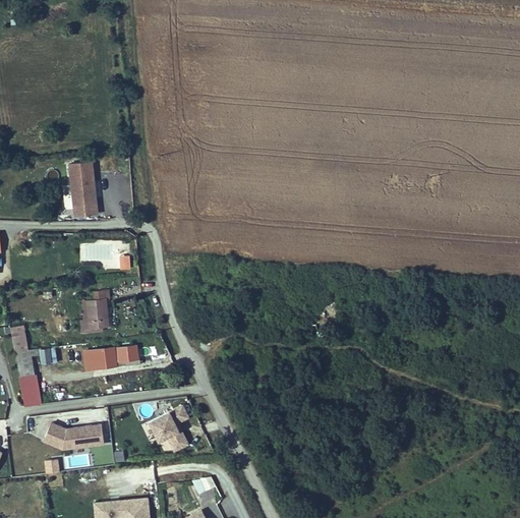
[(92,162),(68,165),(74,218),(98,215),(92,162)]
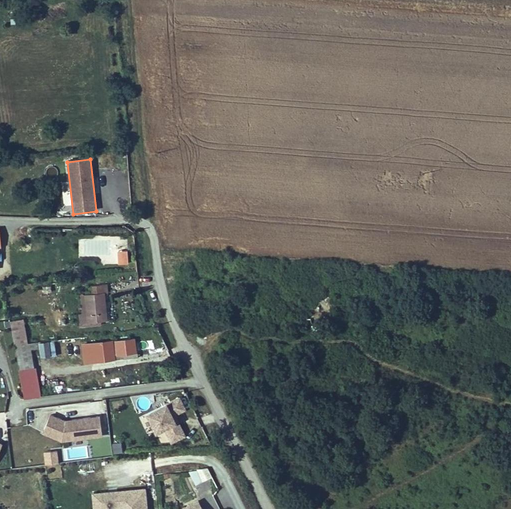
[(128,258),(127,251),(118,251),(119,259),(128,258)]
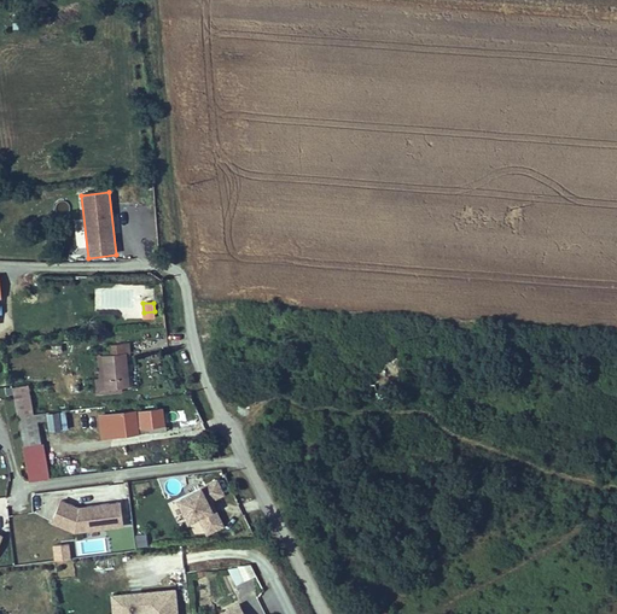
[(105,387),(117,386),(128,385),(123,352),(129,351),(128,341),(103,344),(103,349),(92,350),(95,379),(95,380),(104,379),(105,387)]
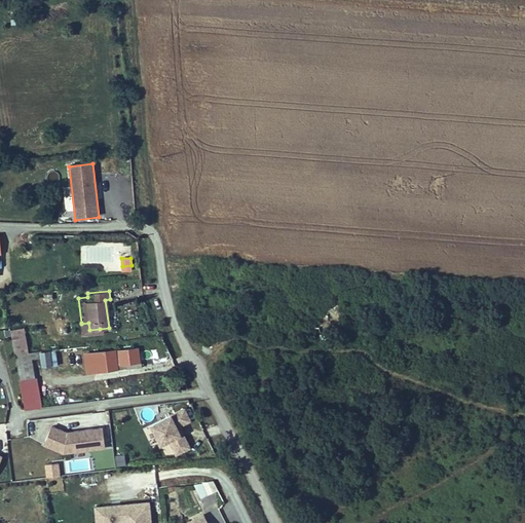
[(100,335),(100,329),(89,330),(88,323),(81,324),(81,323),(76,325),(78,338),(100,335)]
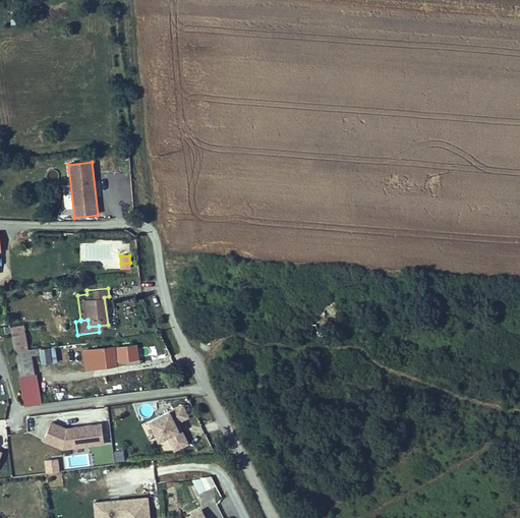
[(18,350),(27,349),(25,333),(16,335),(18,350)]
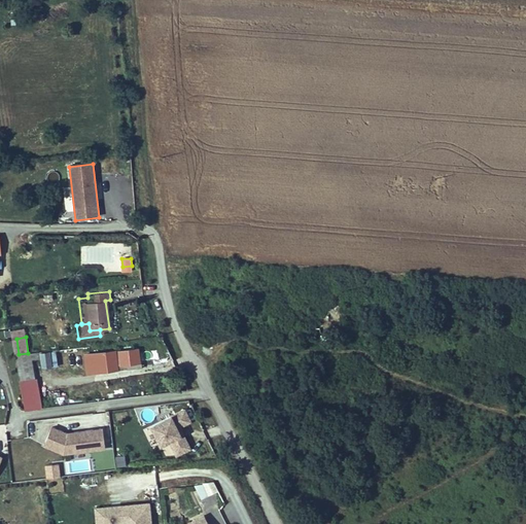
[(132,370),(147,368),(146,357),(142,357),(140,345),(89,352),(91,371),(119,367),(119,360),(130,358),(132,370)]
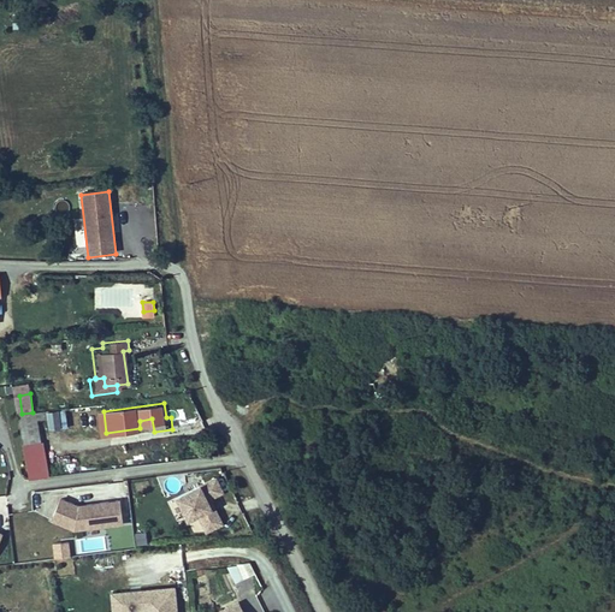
[(48,420),(58,417),(57,409),(47,410),(48,420)]
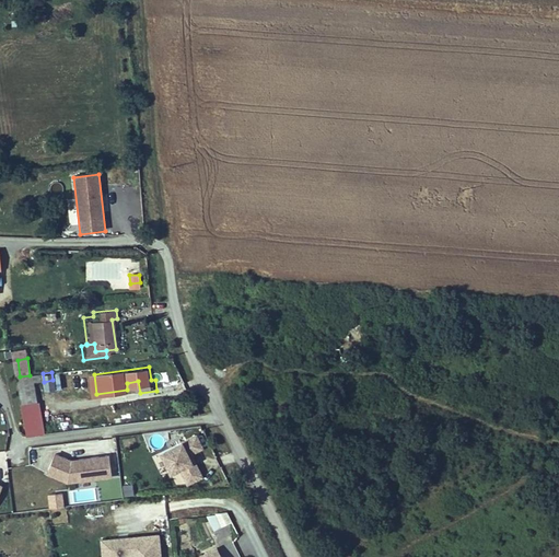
[(35,383),(44,382),(43,373),(30,375),(20,376),(24,403),(37,402),(35,383)]
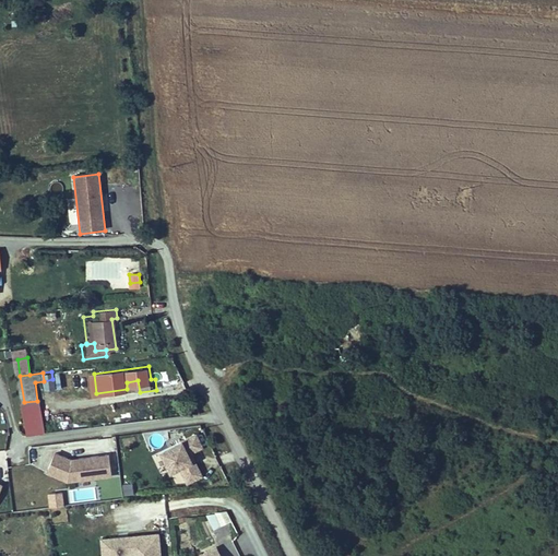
[(40,404),(23,406),(27,437),(45,435),(40,404)]
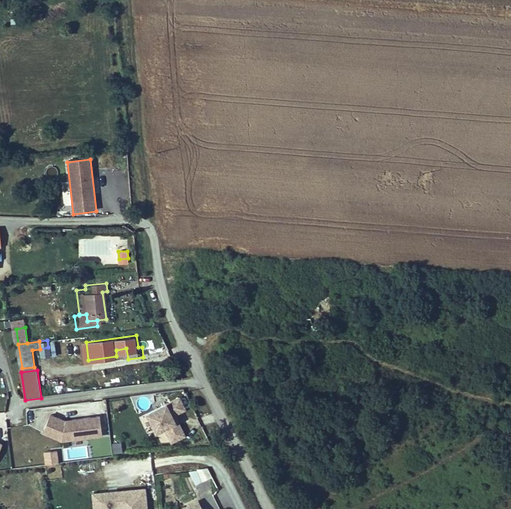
[(166,404),(166,403),(146,413),(162,445),(172,444),(186,437),(178,422),(176,423),(174,418),(186,411),(179,397),(166,404)]
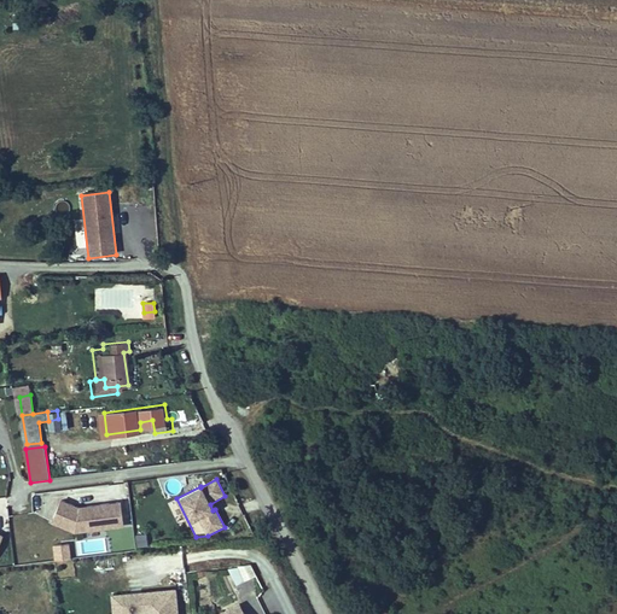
[(51,524),(74,532),(123,527),(121,503),(77,508),(60,501),(51,524)]
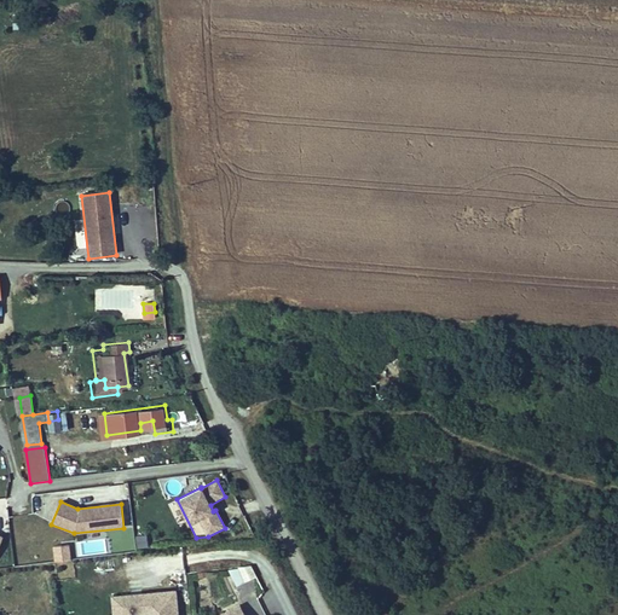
[(179,526),(186,522),(177,504),(169,508),(179,526)]
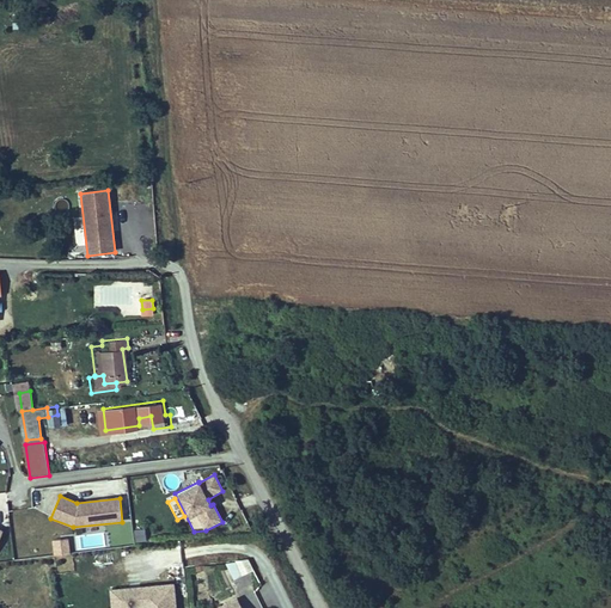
[(146,530),(134,532),(136,545),(147,542),(146,530)]
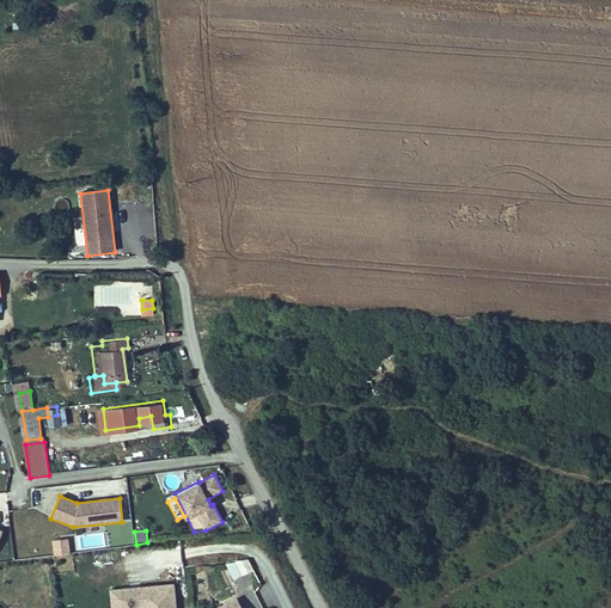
[(68,540),(53,542),(55,557),(71,556),(68,540)]
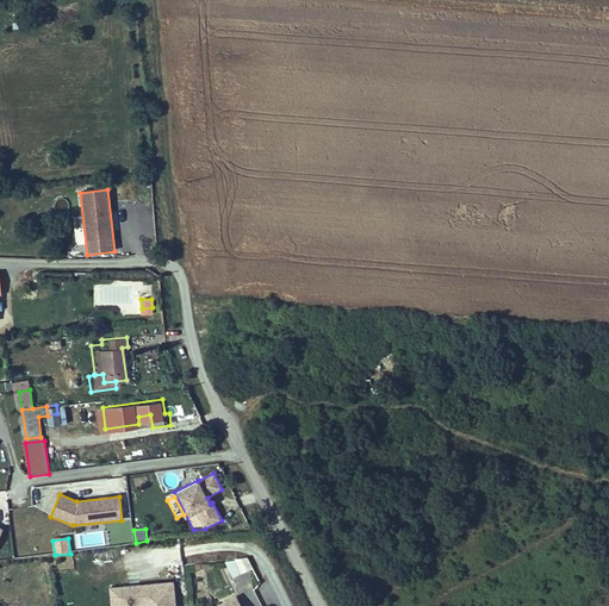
[(227,563),(231,579),(253,572),(248,556),(227,563)]
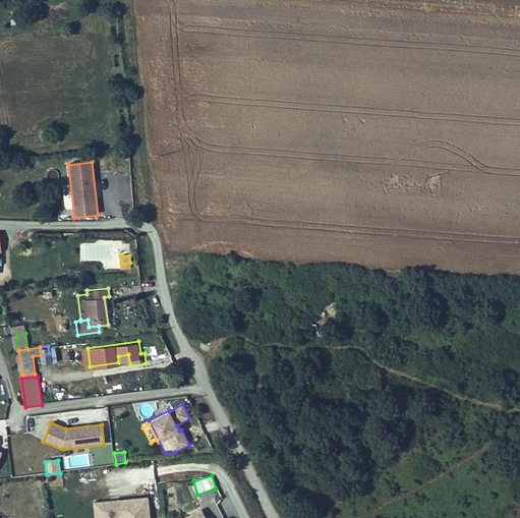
[(150,517),(148,498),(94,503),(95,517),(150,517)]
